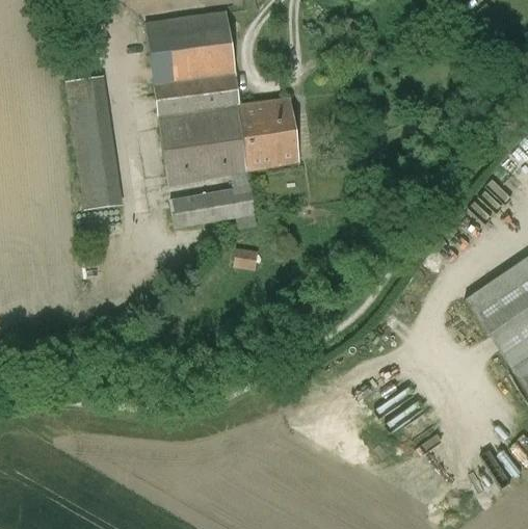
[(229,12),(148,24),(161,116),(242,105),(229,12)]
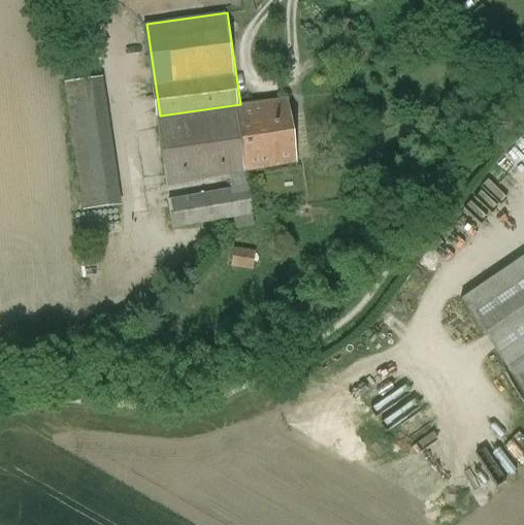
[(104,74),(94,75),(96,89),(72,92),(88,206),(122,202),(123,202),(104,74)]
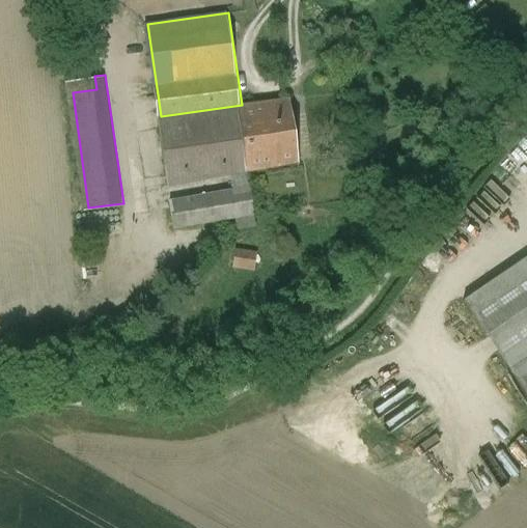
[(94,76),(71,79),(73,92),(96,89),(94,76)]
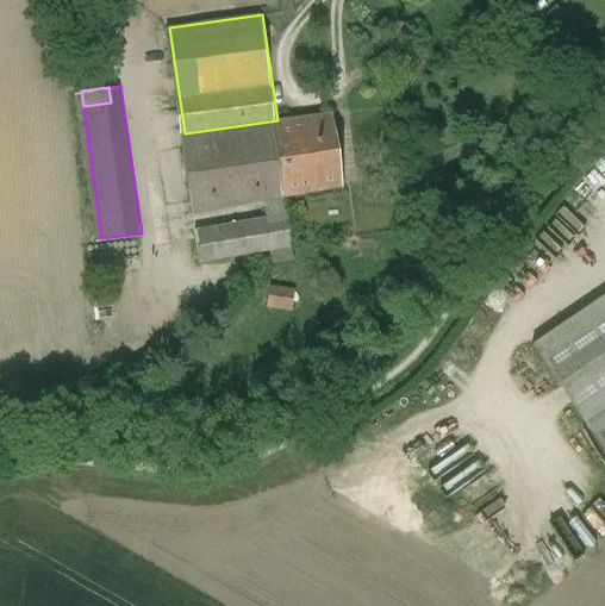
[(334,113),(278,120),(287,195),(344,185),(344,186),(347,185),(345,183),(336,114),(336,112),(334,113)]
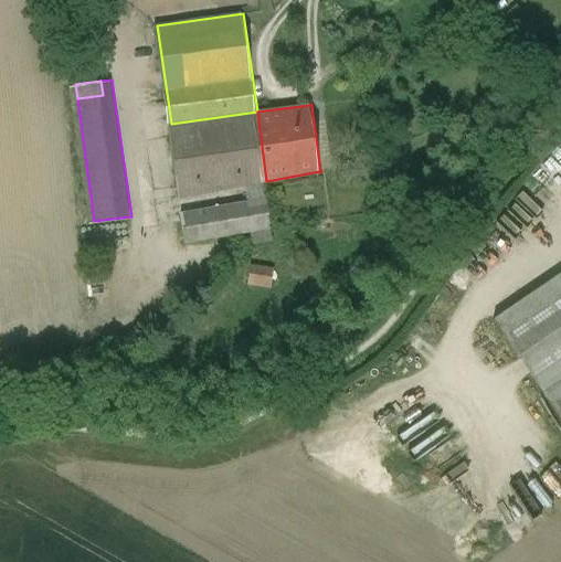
[(257,112),(171,124),(181,195),(249,184),(266,181),(257,112)]
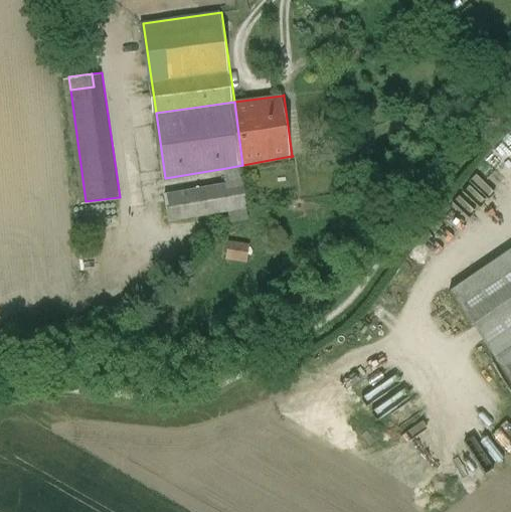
[(228,184),(168,194),(171,220),(248,206),(242,165),(226,168),(228,184)]
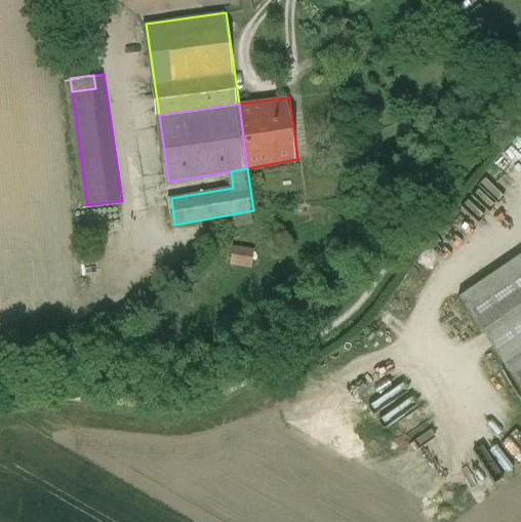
[(256,247),(236,244),(233,261),(254,264),(256,247)]
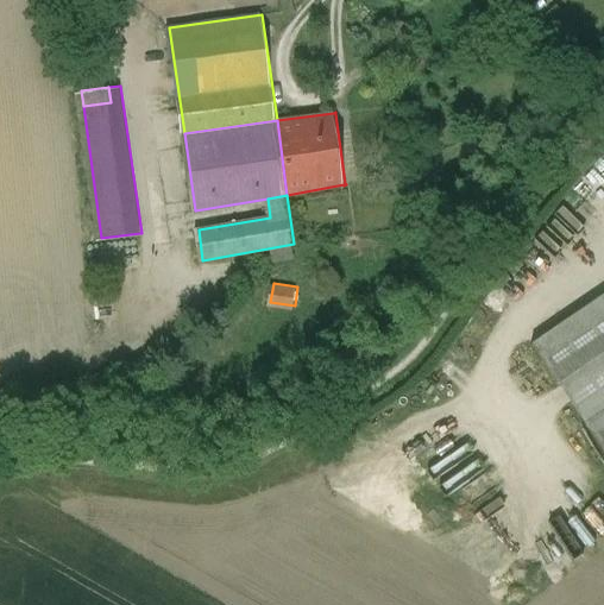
[(603,298),(602,296),(534,341),(603,442),(603,298)]
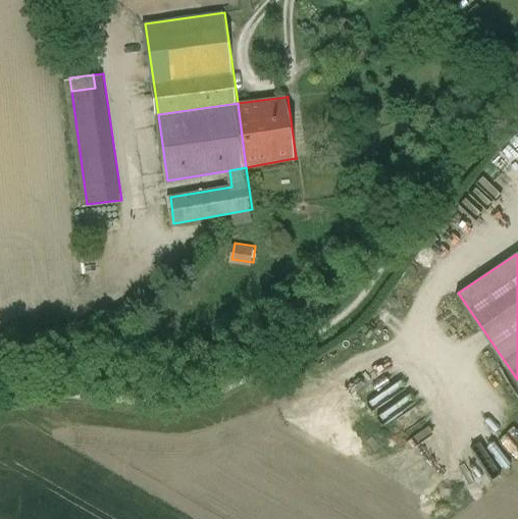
[(417,402),(401,377),(367,400),(383,424),(417,402)]
